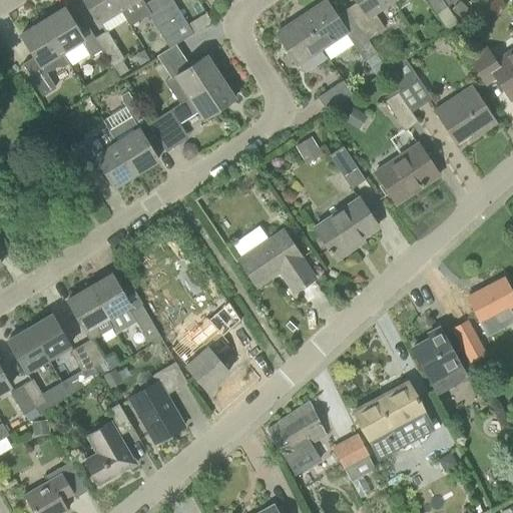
[(83,0),(98,23),(100,22),(120,10),(113,0),(83,0)]
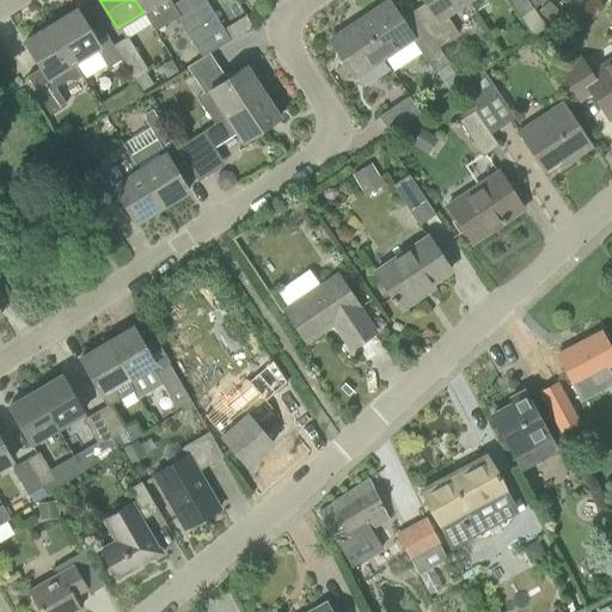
[(135,0),(144,12),(163,0),(135,0)]
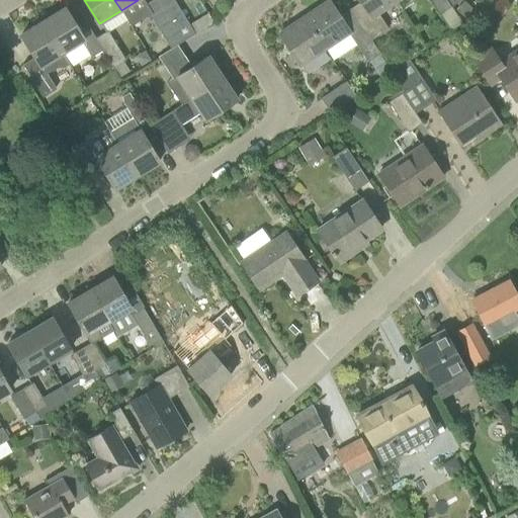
[(152,0),(145,5),(161,31),(171,49),(183,41),(158,0),(152,0)]
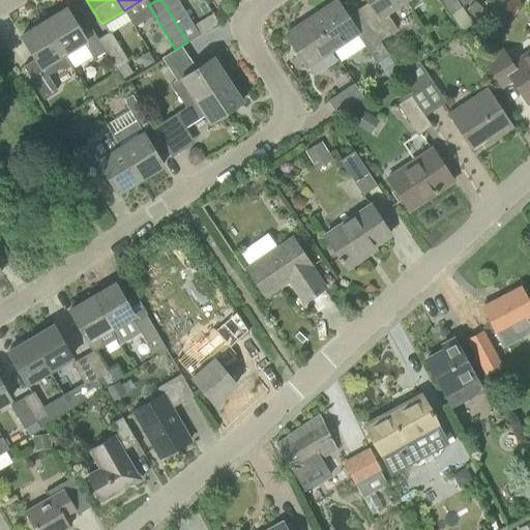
[(162,0),(187,42),(200,34),(189,17),(178,0),(162,0)]
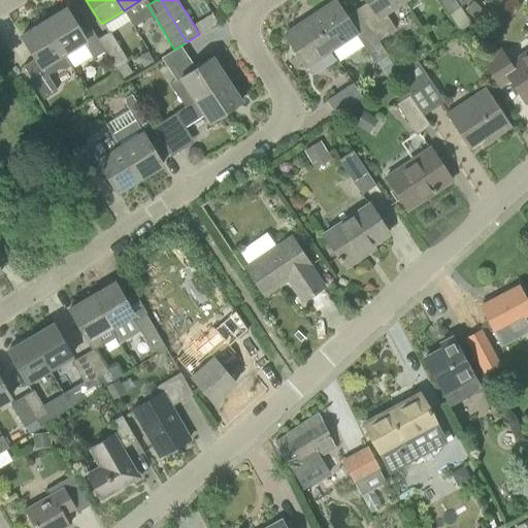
[(378,41),(380,41),(397,29),(386,13),(403,1),(403,0),(365,0),(367,2),(356,9),(364,21),(364,20),(378,41)]
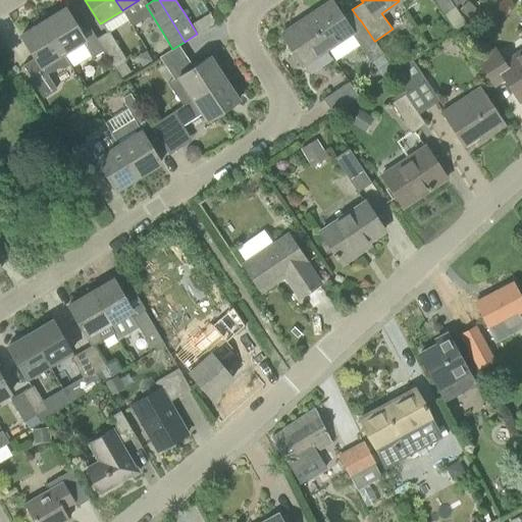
[(399,0),(399,1),(400,0),(433,0),(444,14),(456,6),(451,0),(399,0)]
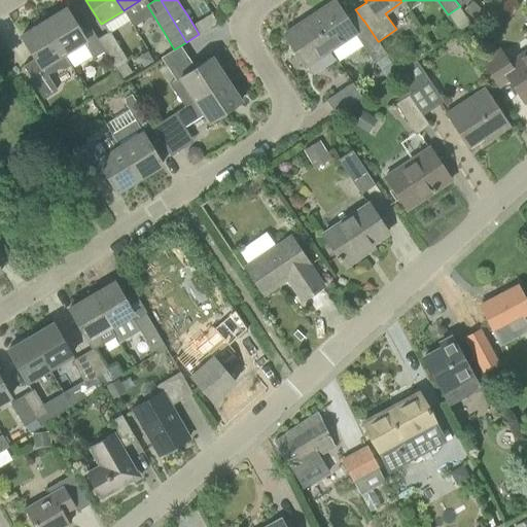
[(311,18),(310,19),(330,49),(339,62),(363,45),(375,64),(377,62),(387,56),(388,55),(379,41),(378,41),(363,20),(363,21),(353,27),(336,1),(319,11),(320,12),(312,19),(311,18)]
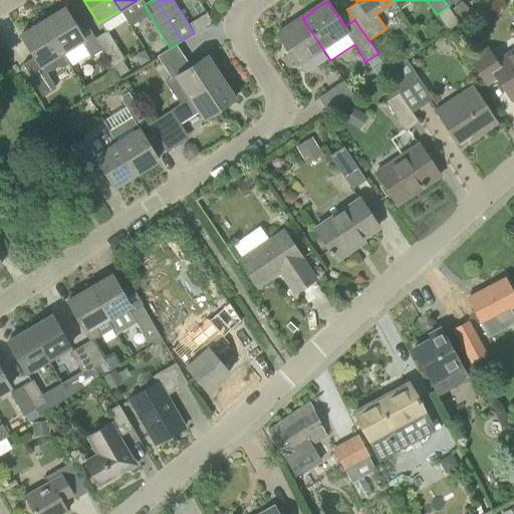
[(102,50),(95,38),(85,20),(76,26),(65,8),(42,22),(68,64),(69,64),(70,66),(89,54),(91,56),(102,50)]
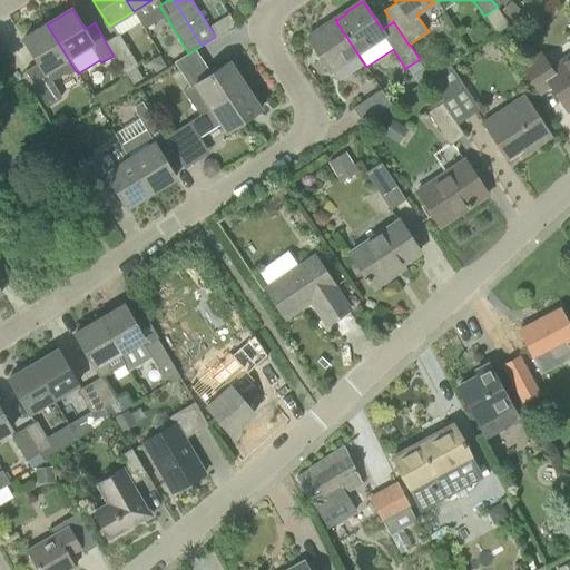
[(330,72),(357,53),(335,20),(333,20),(334,22),(325,28),(324,27),(306,38),(330,72)]
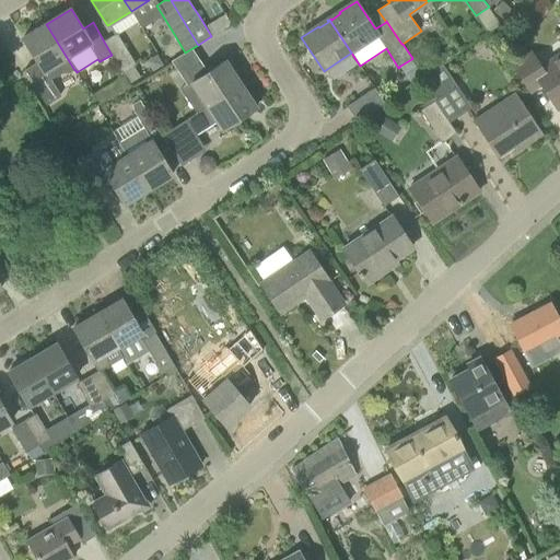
[(59,97),(49,81),(61,73),(70,72),(74,70),(46,24),(23,38),(37,62),(25,70),(46,105),(59,97)]
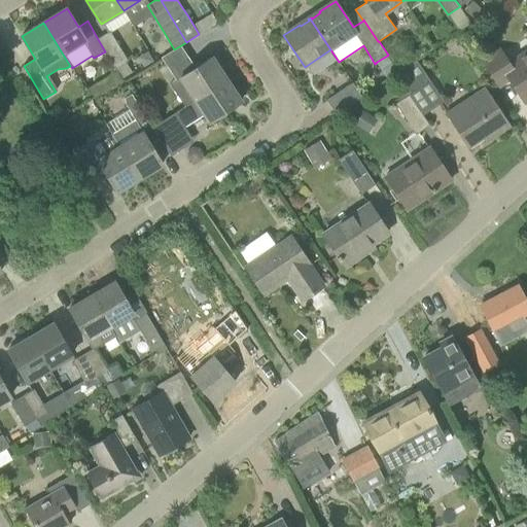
[(111,31),(108,32),(98,39),(105,51),(115,69),(129,61),(111,31)]
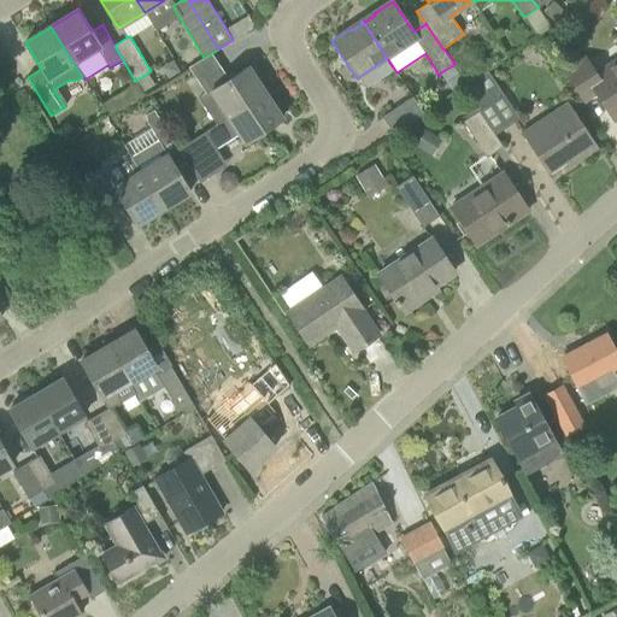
[(594,89),(598,93),(610,115),(616,110),(616,60),(595,75),(585,59),(565,72),(581,98),(594,89)]
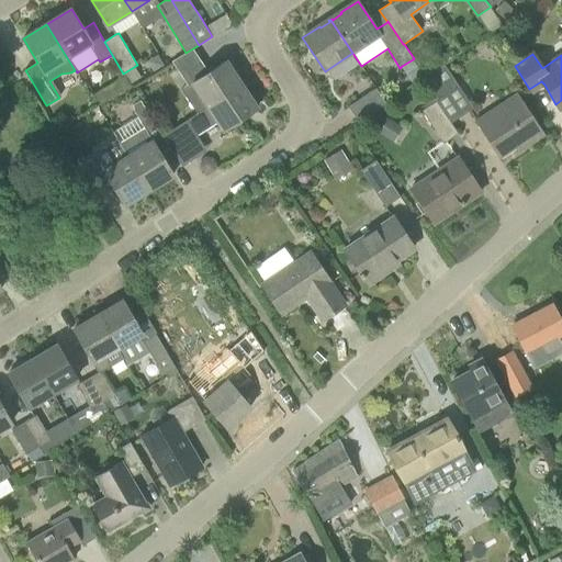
[(201,62),(181,75),(188,86),(182,90),(198,113),(242,85),(225,62),(209,72),(201,62)]
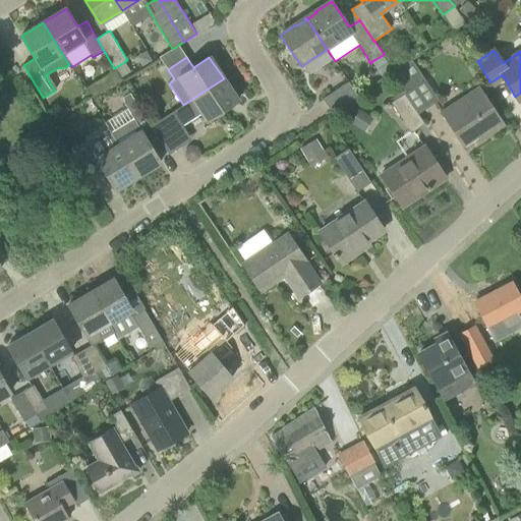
[(392,73),(405,93),(405,94),(425,79),(412,59),(394,71),(392,73)]
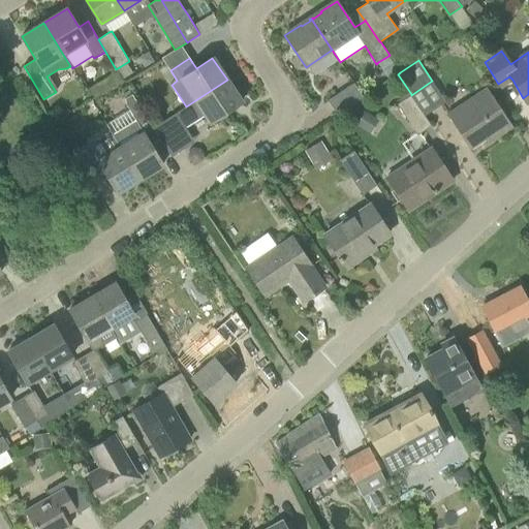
[(92,100),(124,82),(118,71),(87,90),(92,100)]
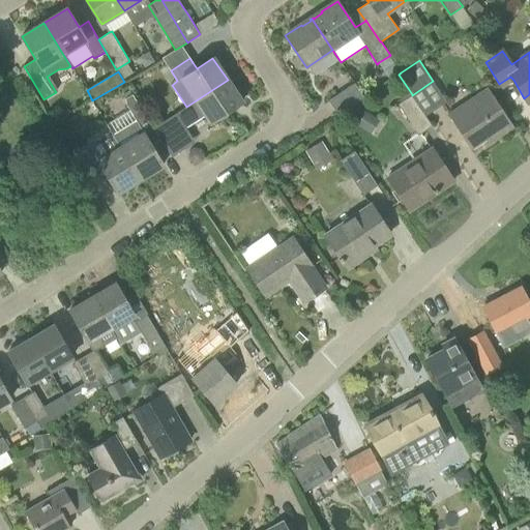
[(176,114),(153,128),(172,157),(184,149),(176,138),(187,130),(186,127),(206,115),(211,123),(242,102),(228,80),(186,107),(176,114)]
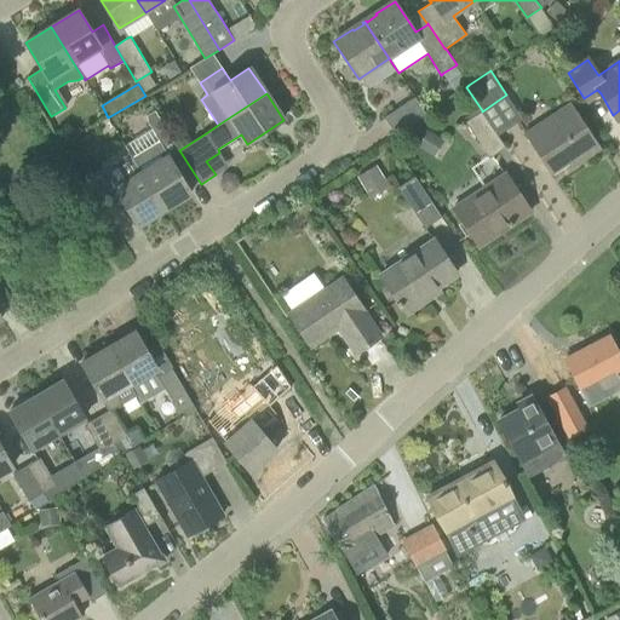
[(384,118),(395,133),(415,121),(426,114),(415,97),(384,118)]
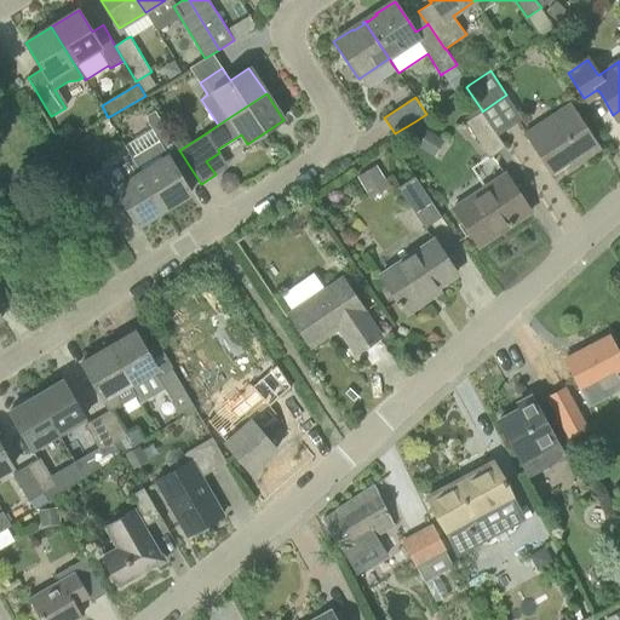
[(529,138),(552,173),(575,158),(579,162),(600,149),(569,104),(554,114),(557,120),(529,138)]
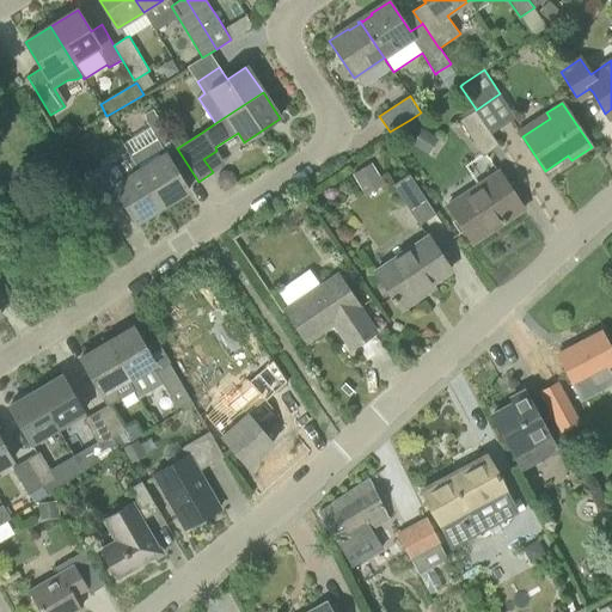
[(170,136),(159,120),(153,109),(146,114),(147,122),(159,142),(170,136)]
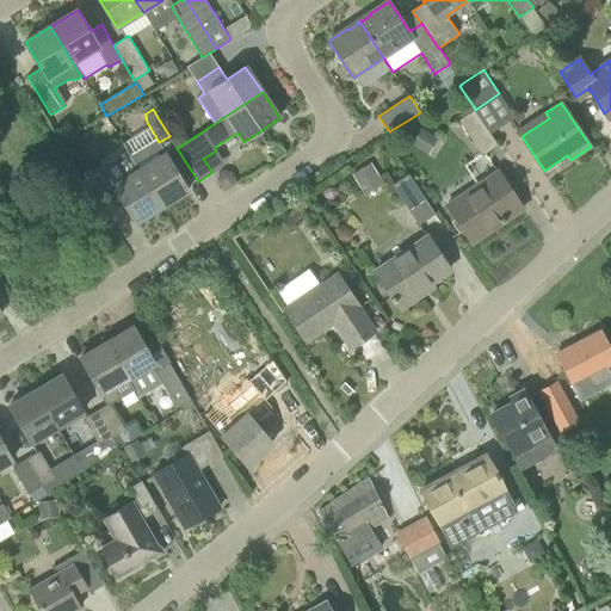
[(498,146),(475,110),(475,109),(458,121),(483,156),(498,146)]
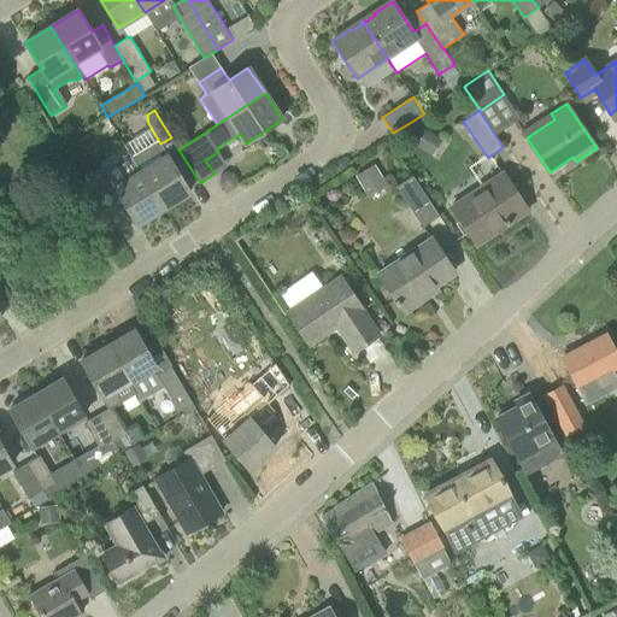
[(141,171),(164,209),(191,193),(168,156),(163,158),(154,144),(133,158),(141,171)]
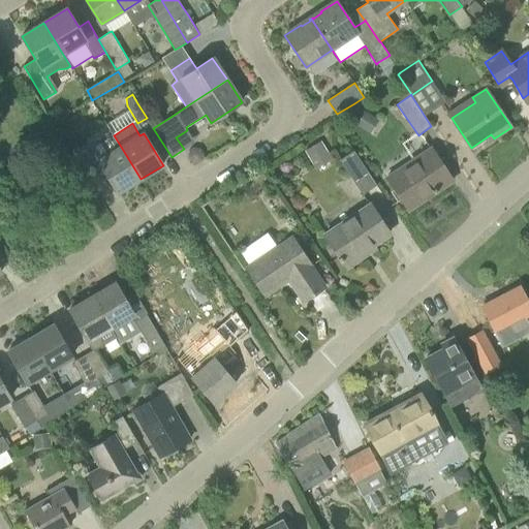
[(317,169),(333,160),(321,142),(306,151),(317,169)]
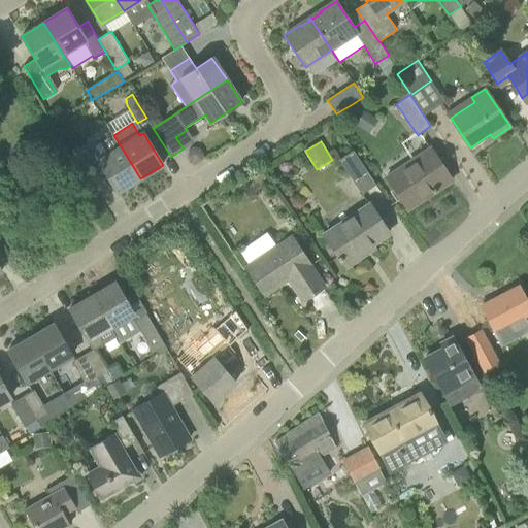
[(106,175),(118,193),(140,178),(121,146),(98,160),(88,143),(72,153),(92,184),(106,175)]
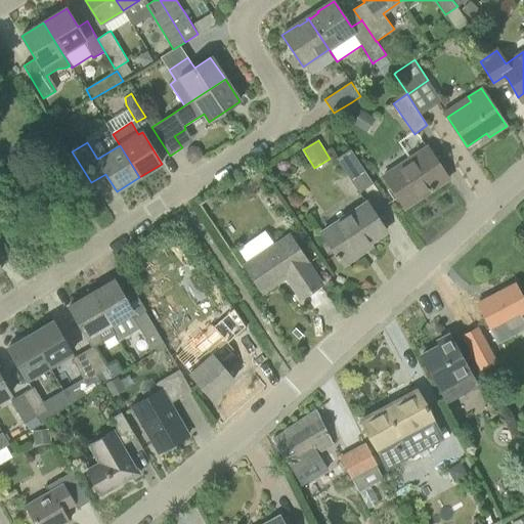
[(430,191),(447,180),(448,179),(428,146),(384,176),(404,208),(421,198),(419,194),(428,187),(430,191)]
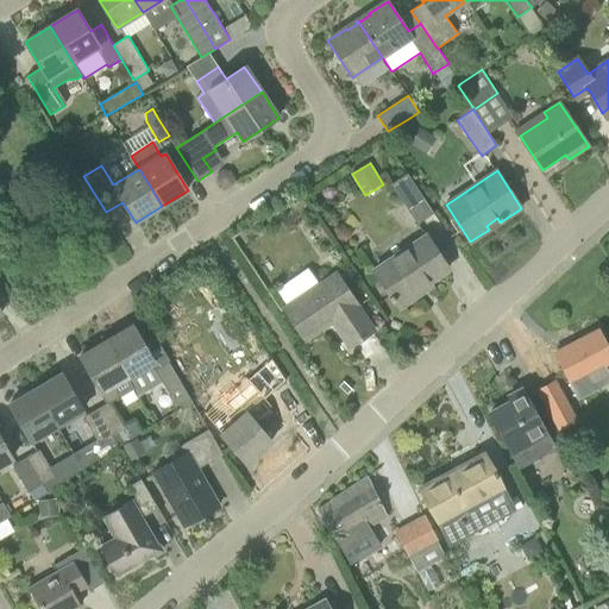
[(434,213),(408,174),(391,184),(418,224),(434,213)]
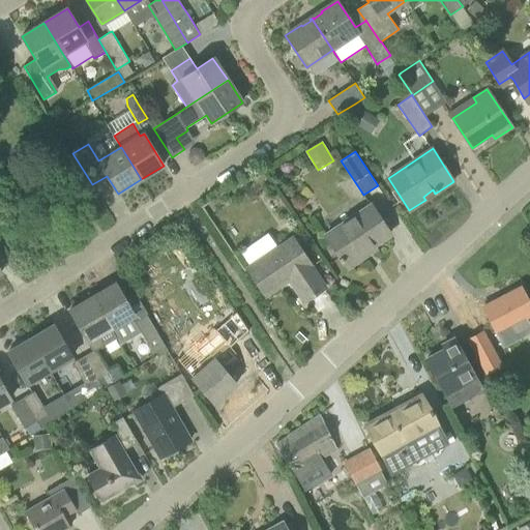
[(339,258),(342,262),(343,261),(348,267),(363,257),(361,254),(390,234),(371,205),(326,235),(341,257),(339,258)]
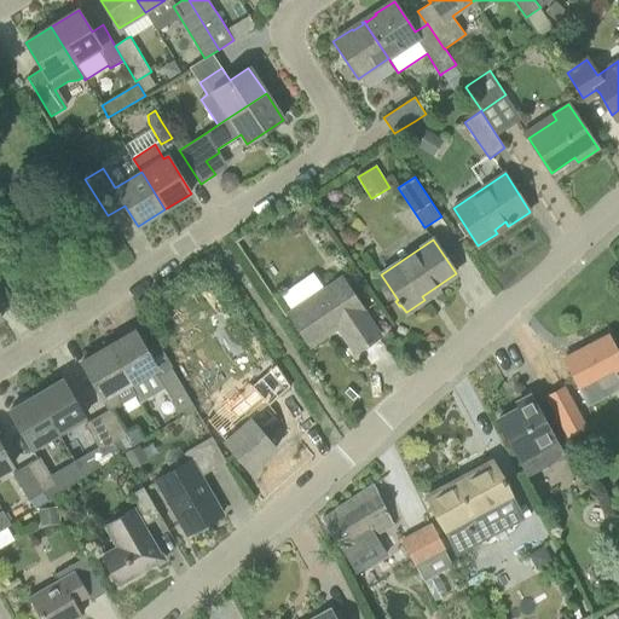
[(342,278),(288,312),(311,346),(339,328),(356,353),(380,336),(342,278)]
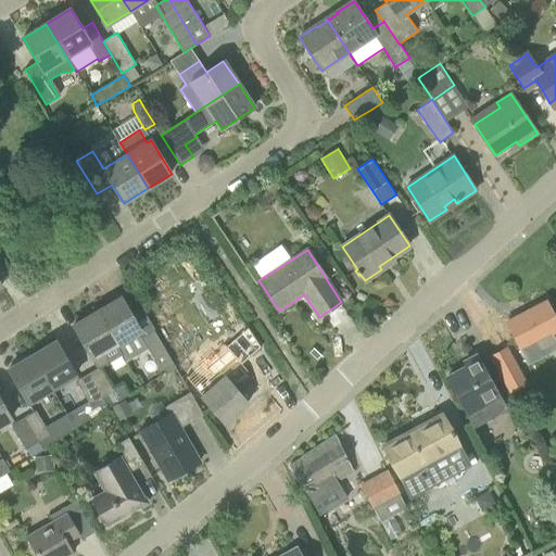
[(131,314),(122,298),(98,312),(123,354),(127,362),(148,349),(161,371),(174,364),(153,329),(142,308),(131,314)]
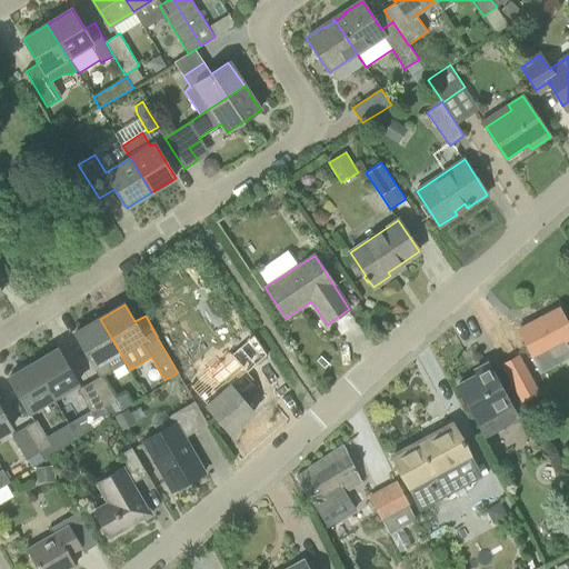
[(568,327),(560,309),(518,330),(532,357),(568,338),(568,327)]
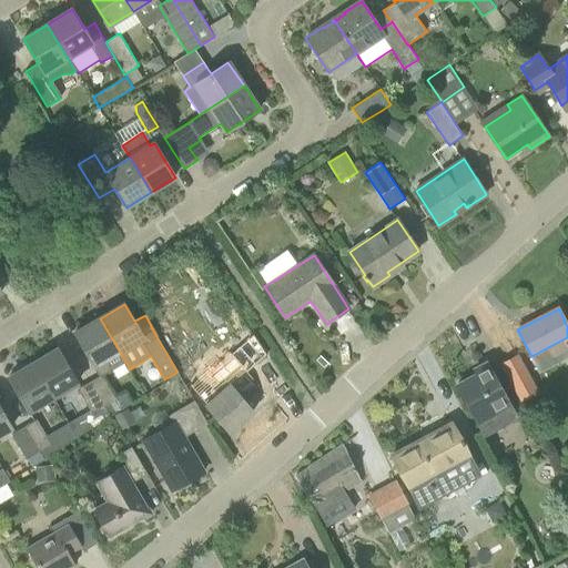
[(125,362),(100,318),(74,333),(100,376),(103,375),(125,362)]
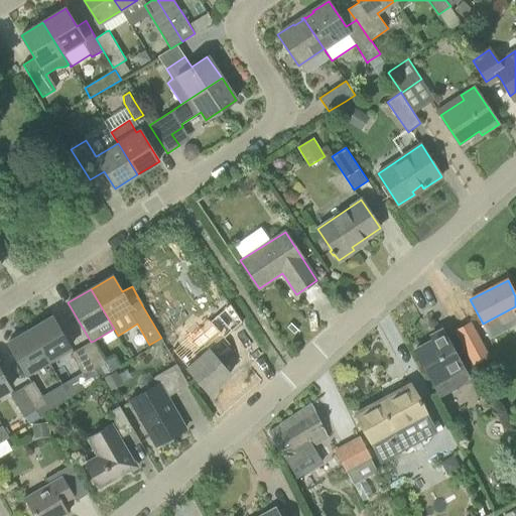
[(187,368),(209,393),(230,374),(210,351),(242,321),(230,304),(200,331),(180,348),(194,363),(187,368)]
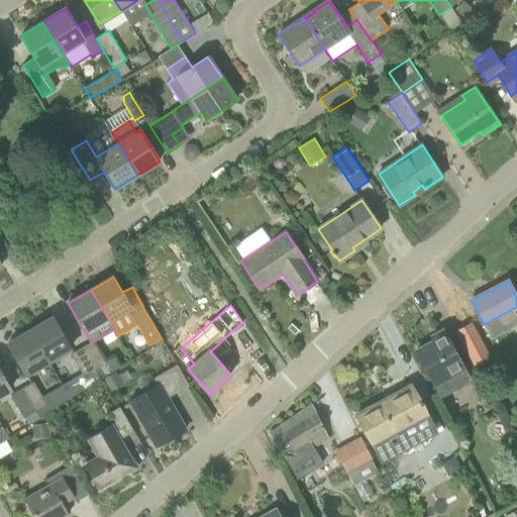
[(53,317),(30,331),(48,362),(71,348),(53,317)]
